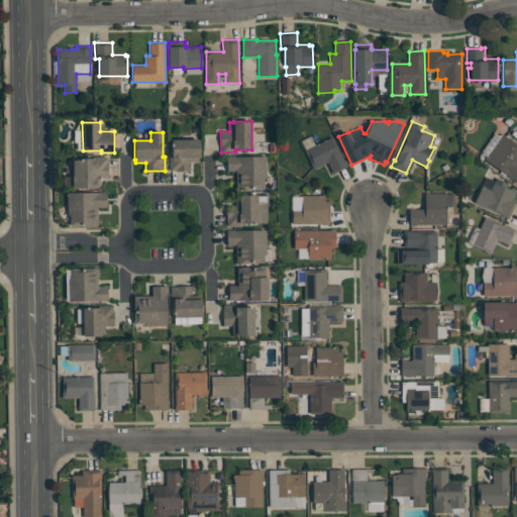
[(516,143),(516,183),(484,160),(502,133),(516,143)]
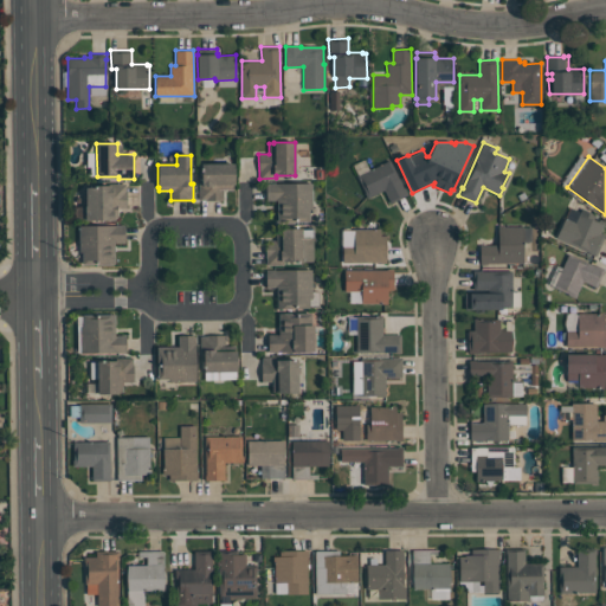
[(389,160),(399,179),(400,178),(410,194),(389,204),(382,191),(367,199),(365,193),(365,192),(356,176),(389,160)]
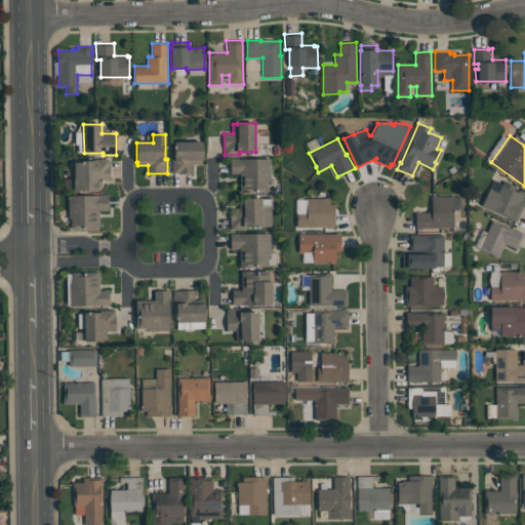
[(194,173),(177,174),(177,173),(172,173),(172,159),(175,159),(174,143),(202,142),(203,160),(202,160),(202,164),(193,164),(194,173)]
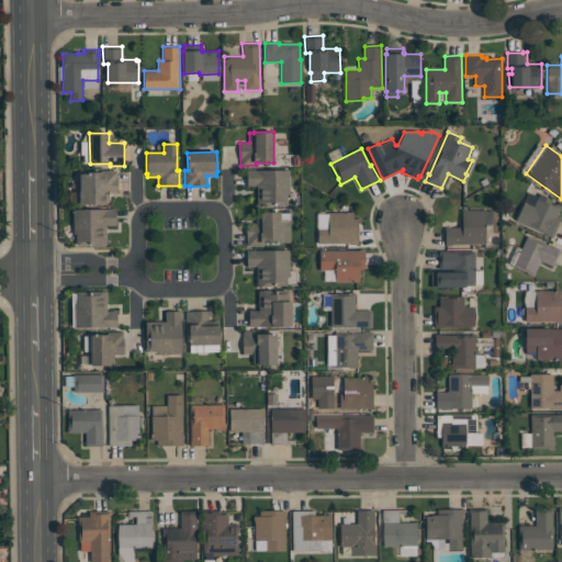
[(116,170),(116,176),(117,176),(117,194),(110,194),(110,204),(79,204),(79,173),(90,173),(90,172),(100,172),(100,170),(116,170)]
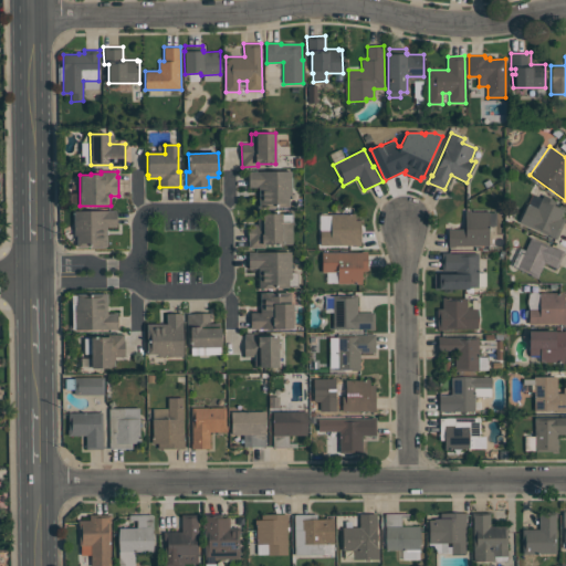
[(291,171),(291,196),(289,196),(289,207),(259,207),(259,187),(249,187),(249,171),(291,171)]
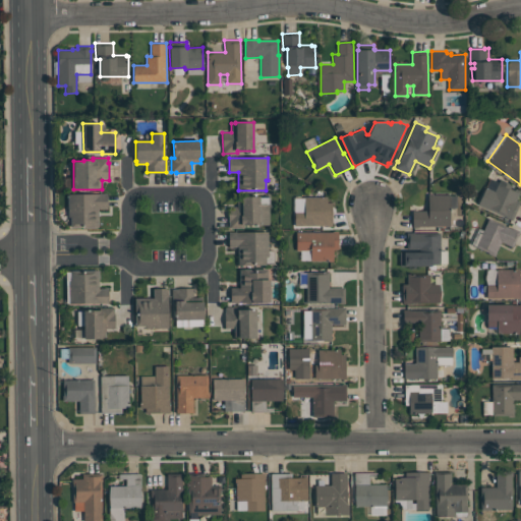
[(520,189),(516,200),(520,203),(512,221),(506,218),(507,217),(477,204),(485,187),(495,191),(500,179),(504,181),(504,182),(520,189)]
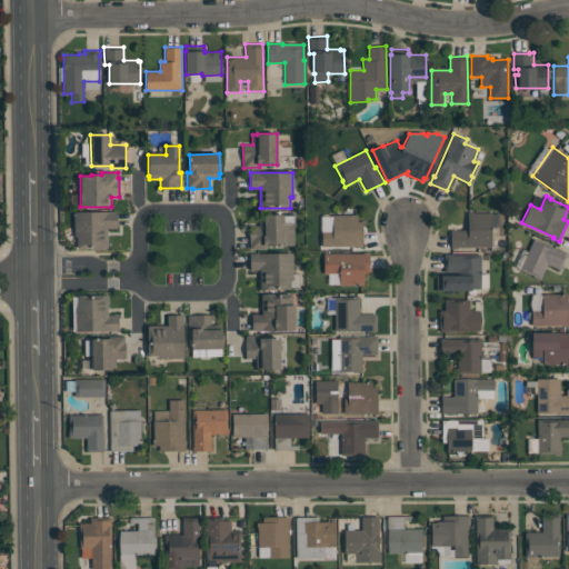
[(75,211),(117,211),(117,228),(107,228),(107,248),(77,248),(77,237),(75,237),(75,211)]
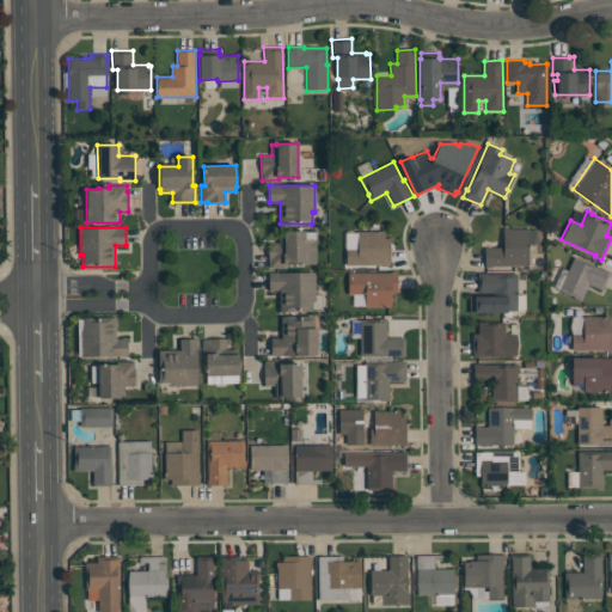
[(484,248),(502,248),(502,228),(508,228),(508,230),(536,230),(536,245),(528,245),(528,265),(493,265),(493,268),(484,268),(484,248)]
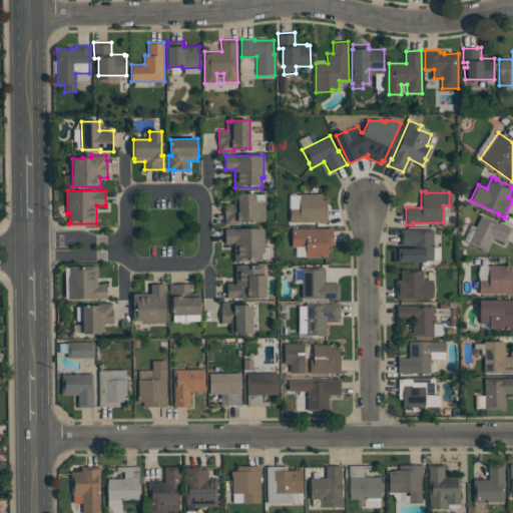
[(255,201),(265,201),(266,221),(240,221),(240,224),(225,224),(225,218),(224,218),(224,203),(233,203),(233,193),(255,193),(255,201)]
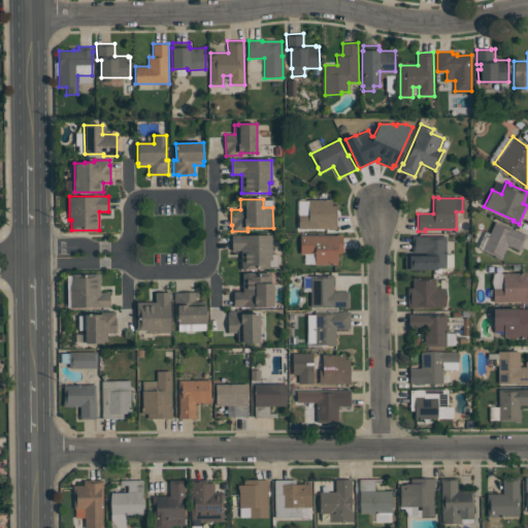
[(298,215),(308,215),(308,199),(331,199),(331,205),(336,205),(336,230),(331,230),(331,229),(298,229),(298,215)]
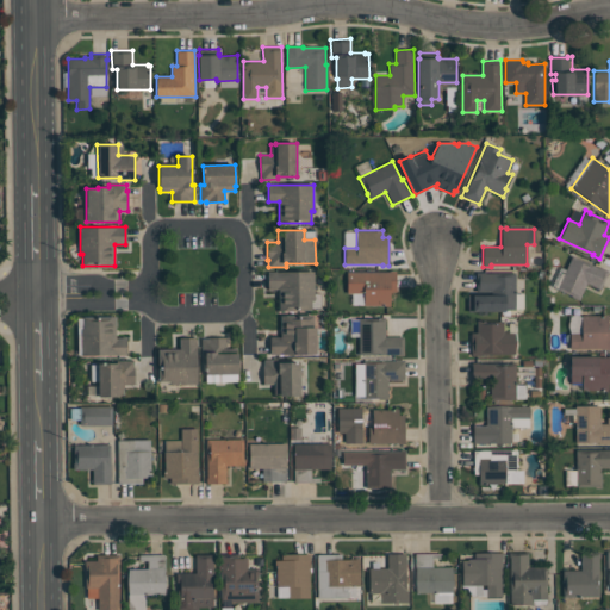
[(599,290),(586,284),(579,300),(571,297),(572,296),(556,290),(572,255),(599,268),(599,267),(608,271),(599,290)]
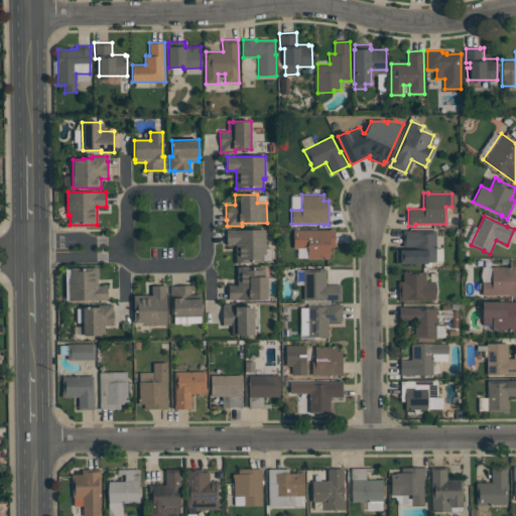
[(330,247),(330,258),(307,258),(307,248),(293,248),(293,230),(330,230),(330,229),(335,229),(335,247),(330,247)]
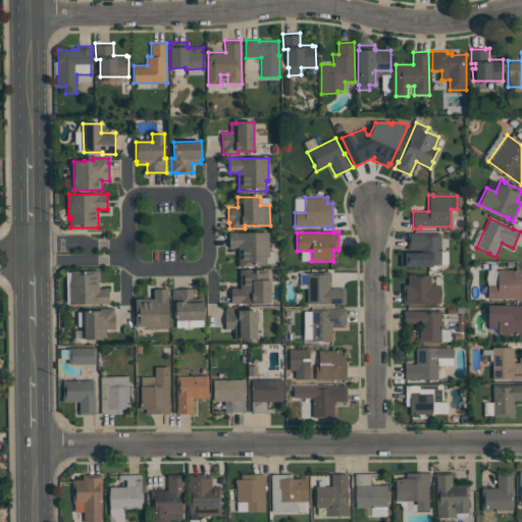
[(268,232),(268,255),(266,255),(266,265),(239,266),(239,247),(228,247),(228,232),(268,232)]
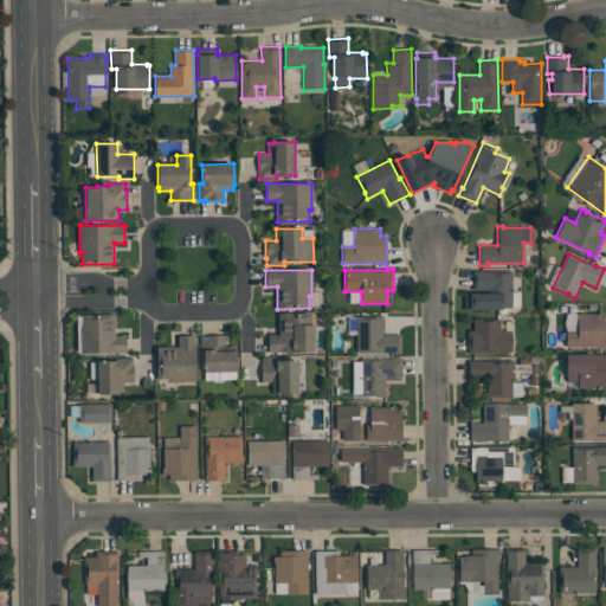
[(474,292),(472,270),(482,270),(482,271),(513,271),(513,308),(502,308),(502,309),(465,309),(465,292),(474,292)]
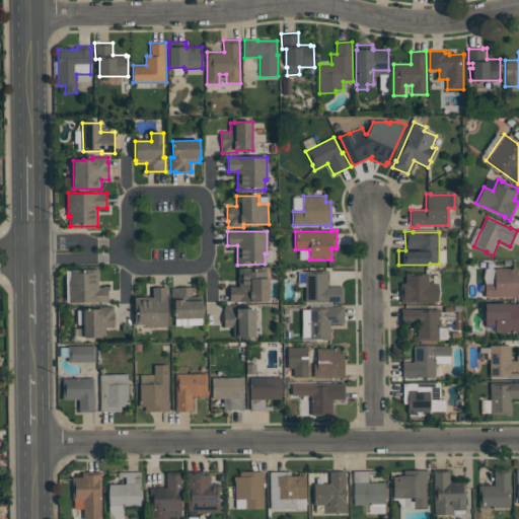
[(518,298),(516,298),(516,297),(485,297),(485,283),(495,283),(495,269),(513,269),(513,268),(517,268),(517,279),(518,279),(518,298)]
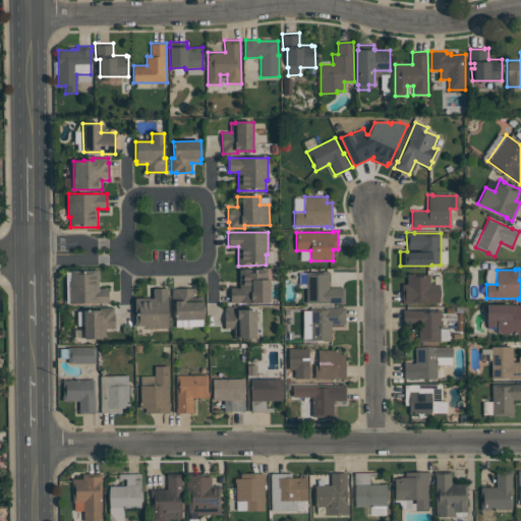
[(270,302),(231,303),(231,288),(240,288),(240,270),(268,270),(268,279),(270,279),(270,302)]
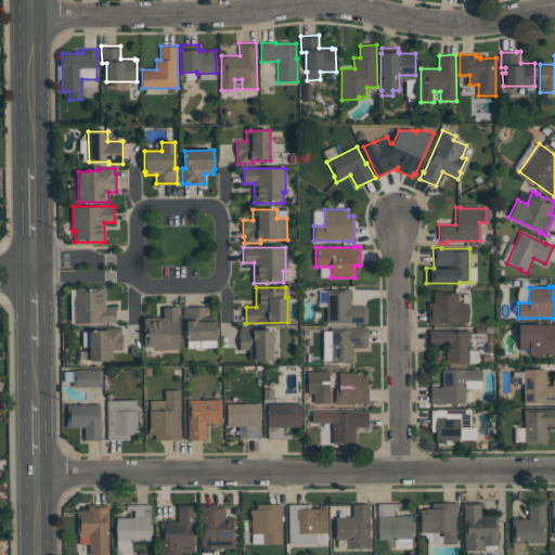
[(76,288),(105,288),(105,308),(115,307),(116,323),(74,324),(73,299),(76,299),(76,288)]
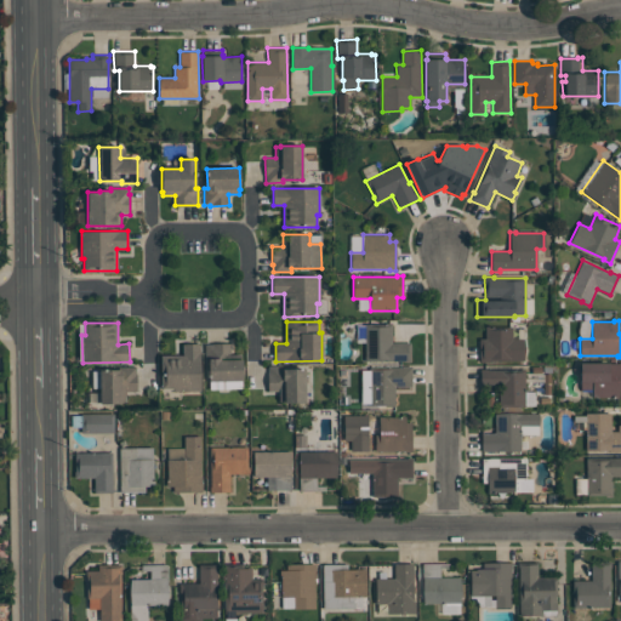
[(410,342),(410,362),(403,363),(403,360),(365,362),(365,323),(392,323),(392,342),(410,342)]
